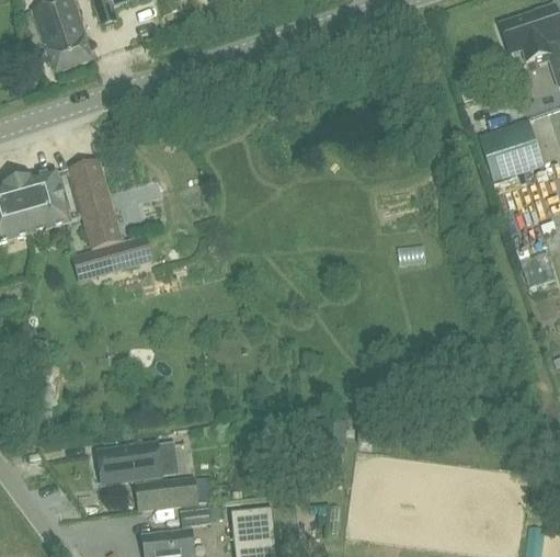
[(53,0),(31,8),(45,49),(47,48),(56,72),(93,59),(84,35),(88,34),(75,0),(53,0)]
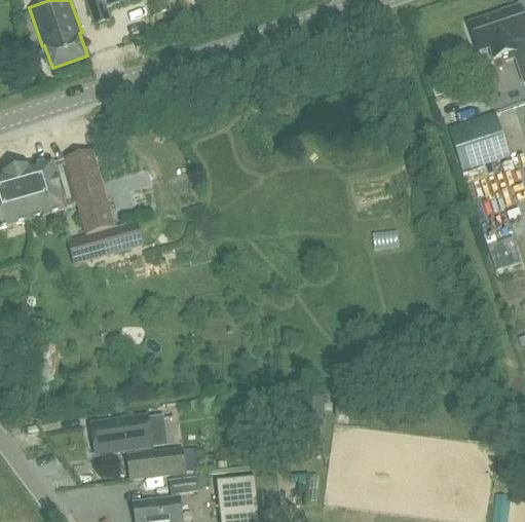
[(85,0),(95,24),(111,17),(107,5),(121,0),(85,0)]
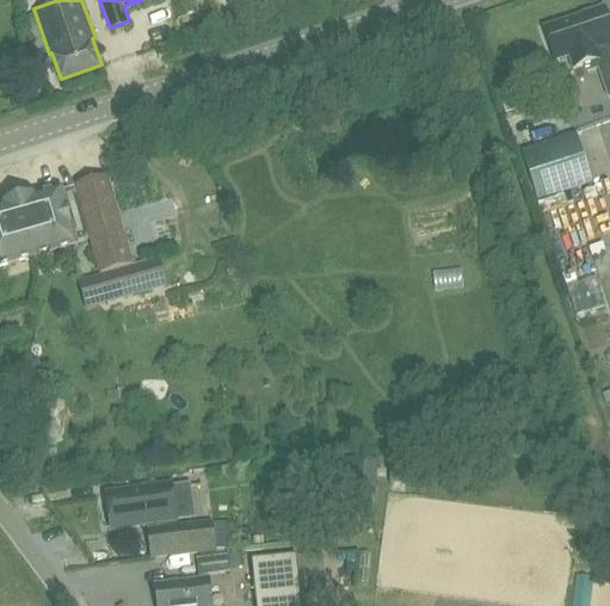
[(544,24),(555,59),(568,54),(573,67),(596,60),(608,96),(609,96),(609,17),(605,4),(544,24)]
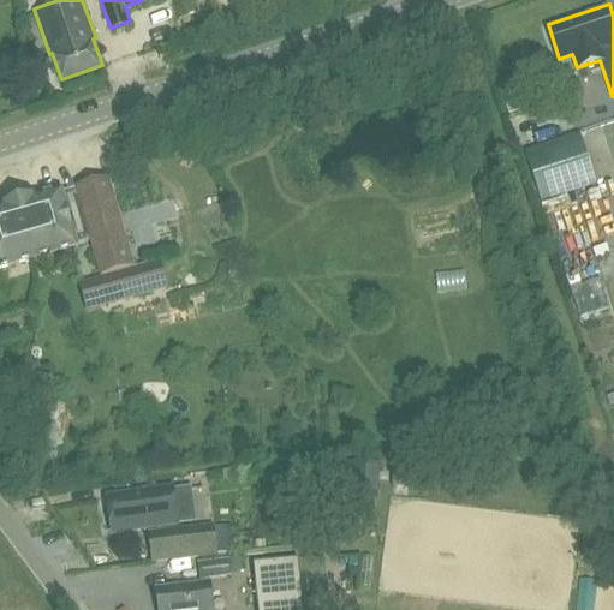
[(542,198),(597,181),(579,130),(524,148),(542,198)]
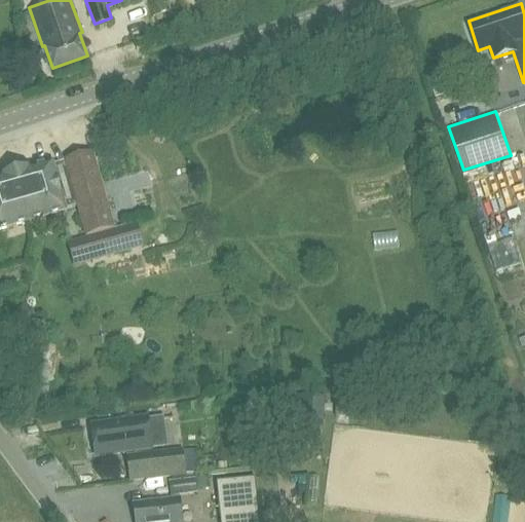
[(52,160),(0,175),(0,226),(66,208),(66,207),(77,203),(85,234),(67,239),(74,264),(144,245),(138,220),(116,225),(94,149),(64,157),(65,158),(53,161),(52,160)]
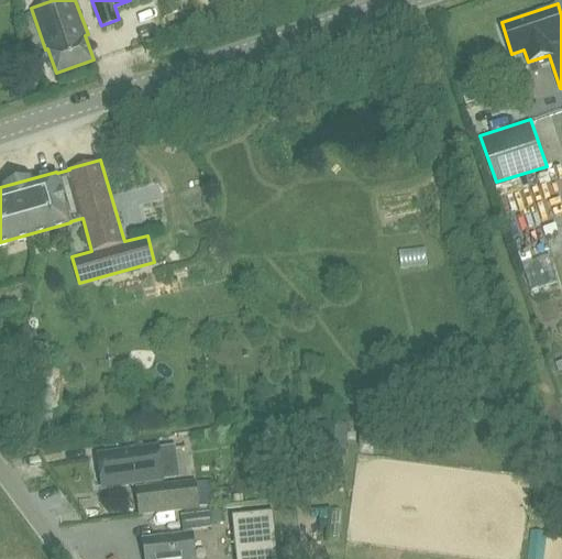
[(61,393),(61,359),(35,359),(34,428),(67,428),(67,403),(59,403),(59,394),(52,394),(52,393),(61,393)]
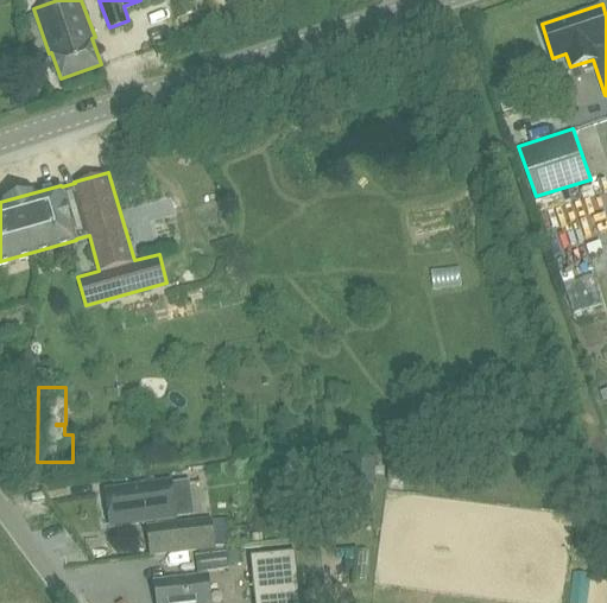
[(372,439),(368,474),(384,475),(387,440),(372,439)]
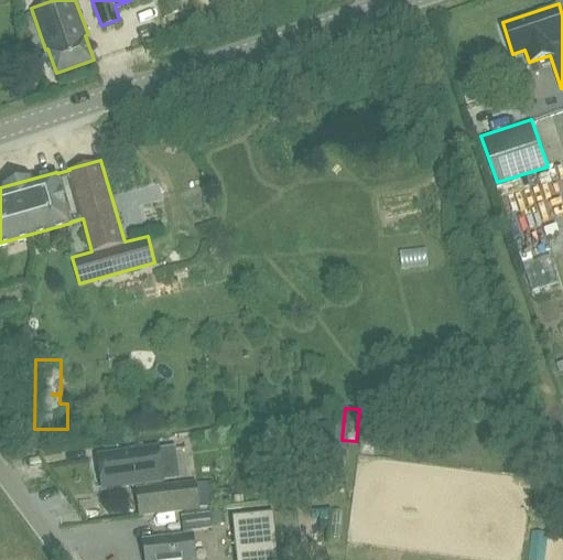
[(165,454),(204,452),(203,433),(164,435),(165,454)]
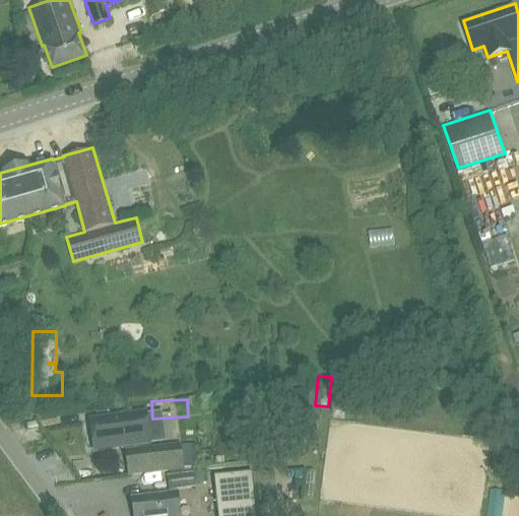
[(325,425),(325,407),(313,407),(312,425),(325,425)]
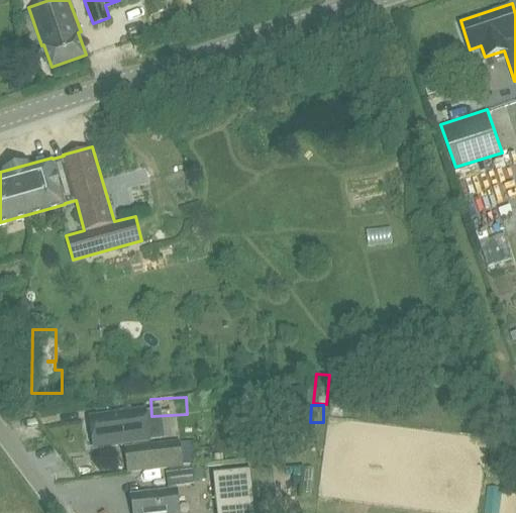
[(94,446),(147,439),(143,409),(90,416),(94,446)]
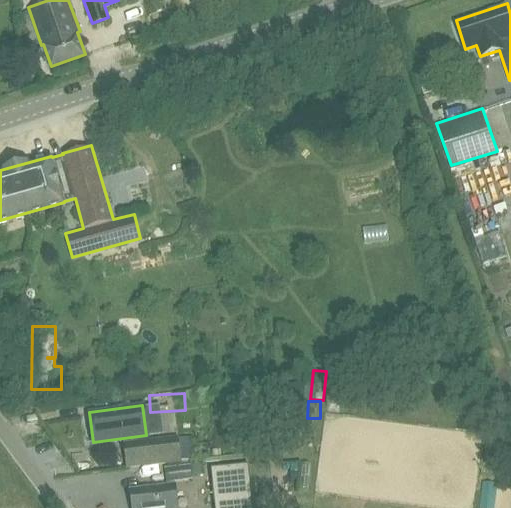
[(176,436),(158,438),(158,435),(123,439),(126,464),(178,458),(176,436)]
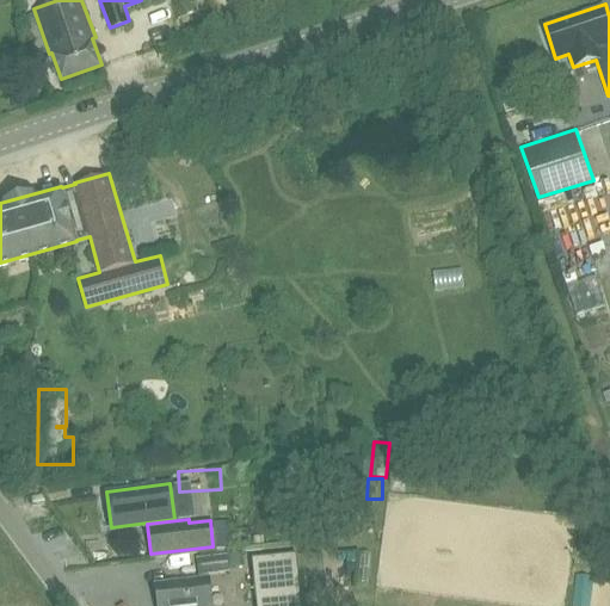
[(365,563),(381,566),(384,536),(368,535),(365,563)]
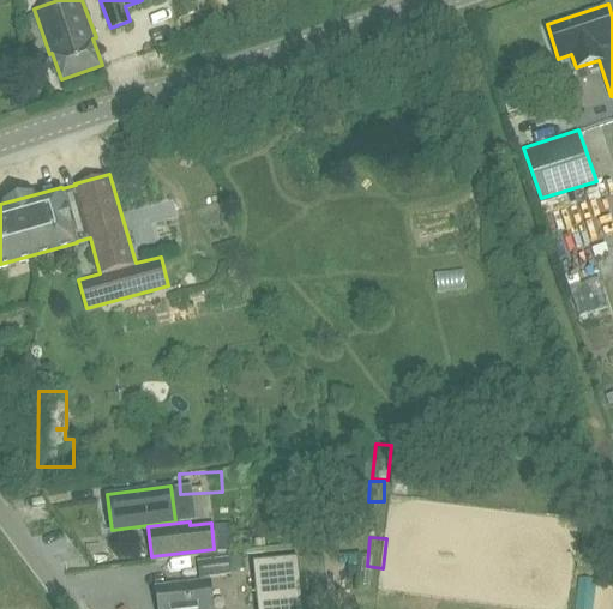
[(198,558),(199,574),(230,571),(228,554),(198,558)]
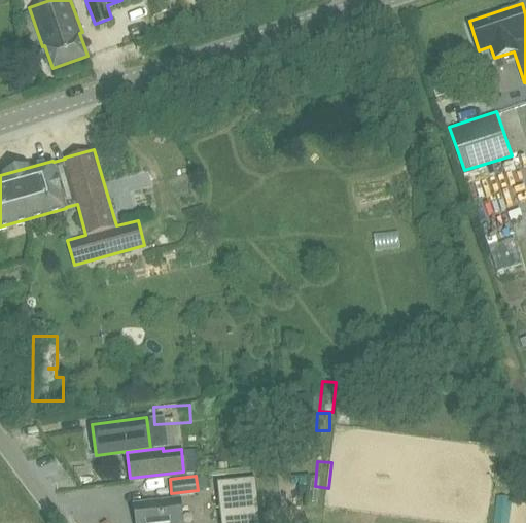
[(217,481),(220,522),(260,522),(256,477),(217,481)]
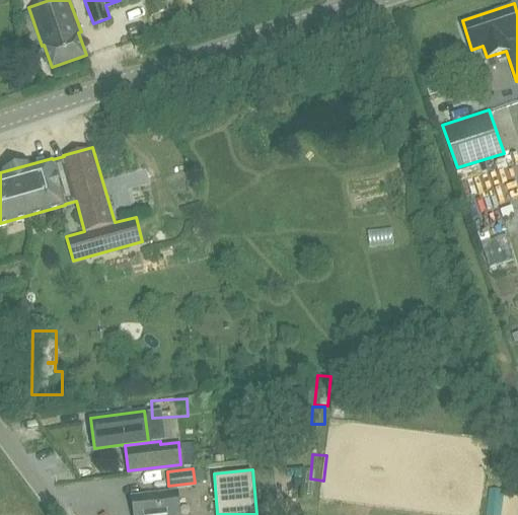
[(179,514),(177,489),(131,495),(133,514),(179,514)]
